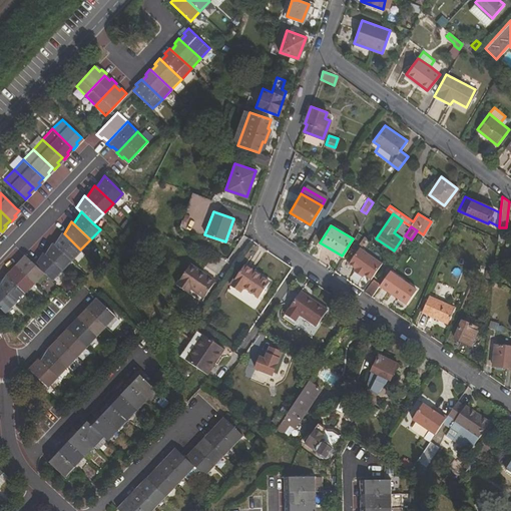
[(61,231),(54,243),(71,260),(80,249),(64,233),(61,231)]
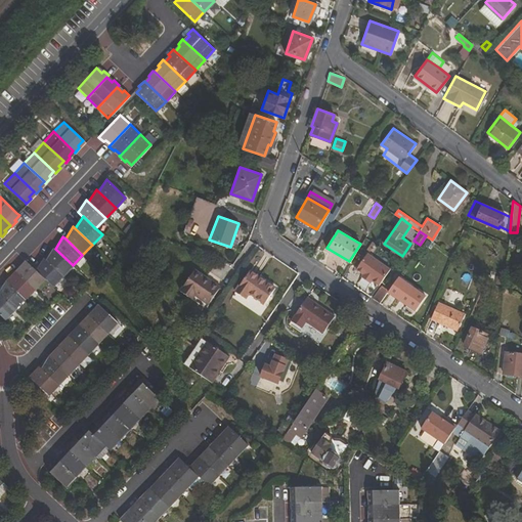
[(53,247),(46,259),(63,275),(73,265),(55,249),(53,247)]
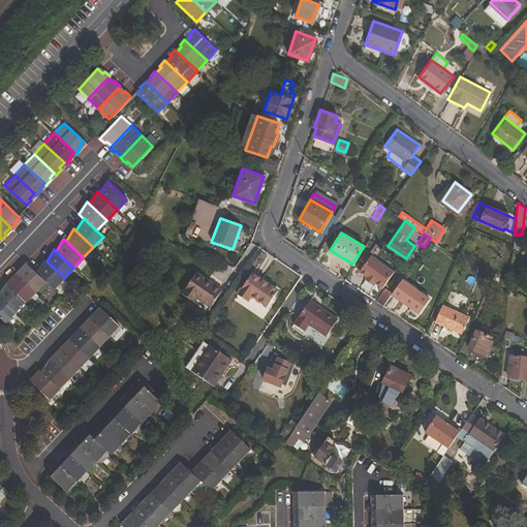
[(375,282),(381,286),(393,271),(370,254),(359,271),(366,275),(364,278),(373,284),(375,282)]
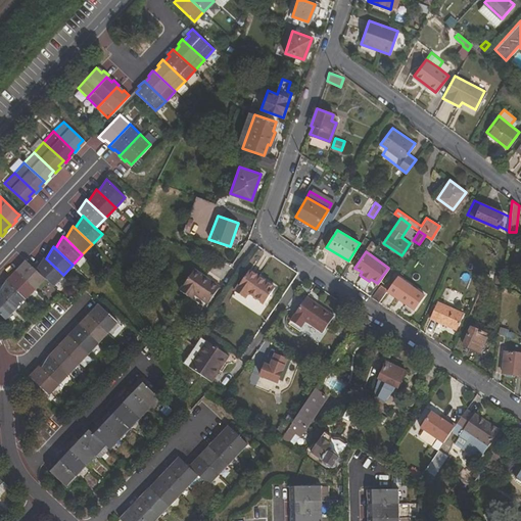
[(52,285),(63,275),(46,258),(43,256),(36,269),(44,278),(52,285)]
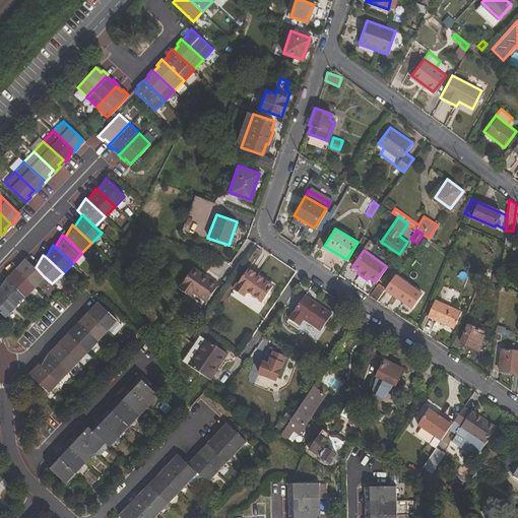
[(16,270),(34,286),(44,276),(36,267),(33,265),(24,258),(16,270)]
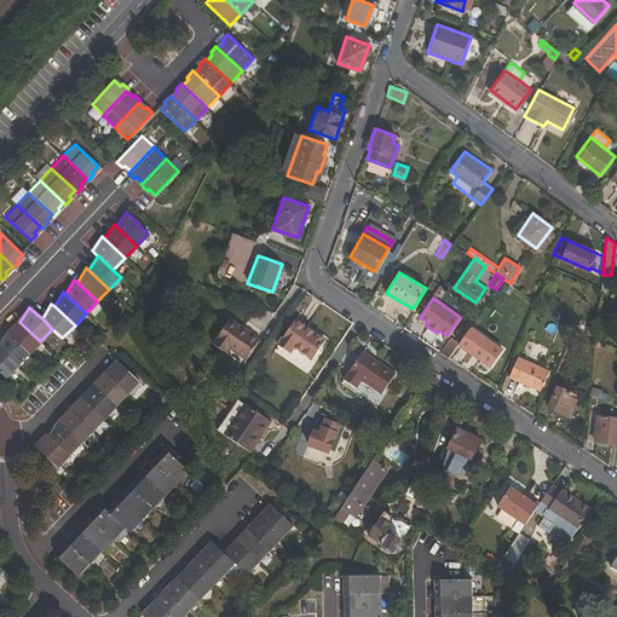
[(226,352),(230,347),(252,362),(265,342),(229,317),(212,342),(226,352)]
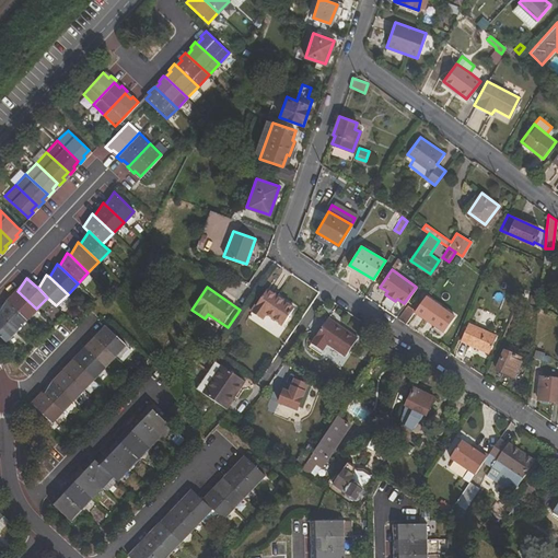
[(266,288),(251,311),(262,318),(265,313),(281,324),(293,306),(266,288)]
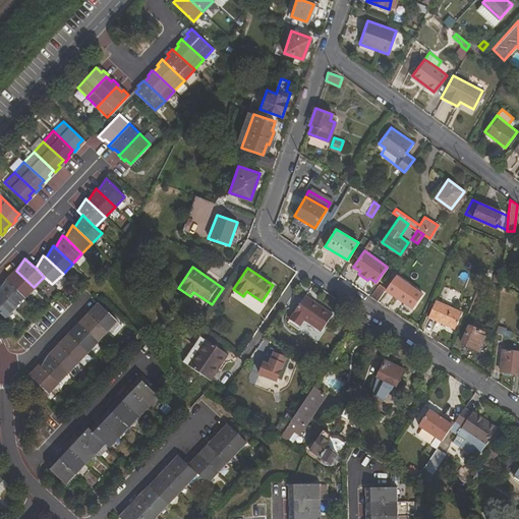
[(14,269),(7,280),(24,297),(34,287),(16,271),(14,269)]
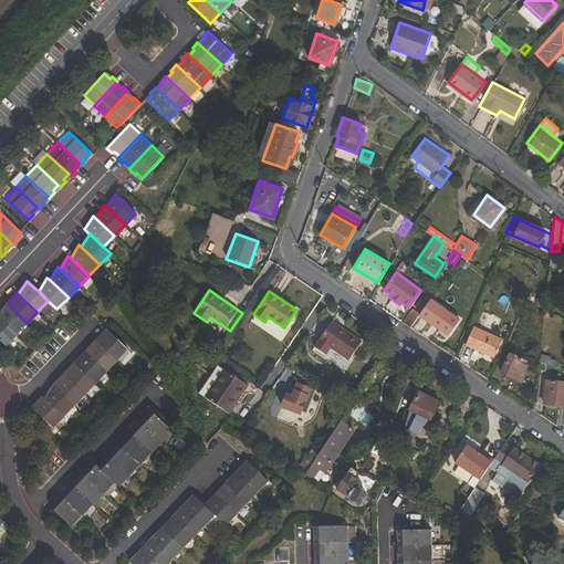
[(449,335),(460,320),(430,299),(419,315),(449,335)]
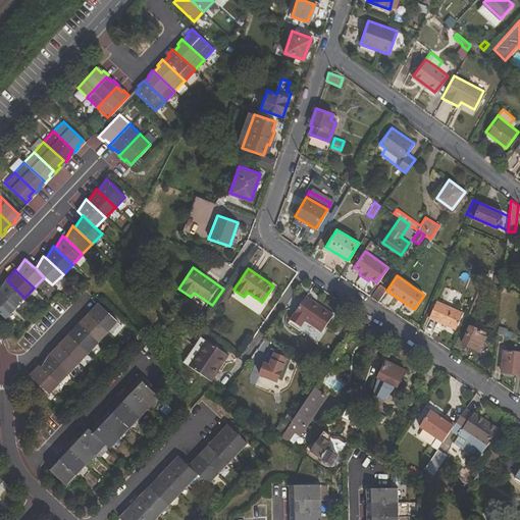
[(5,278),(0,288),(0,294),(14,308),(24,298),(7,280),(5,278)]
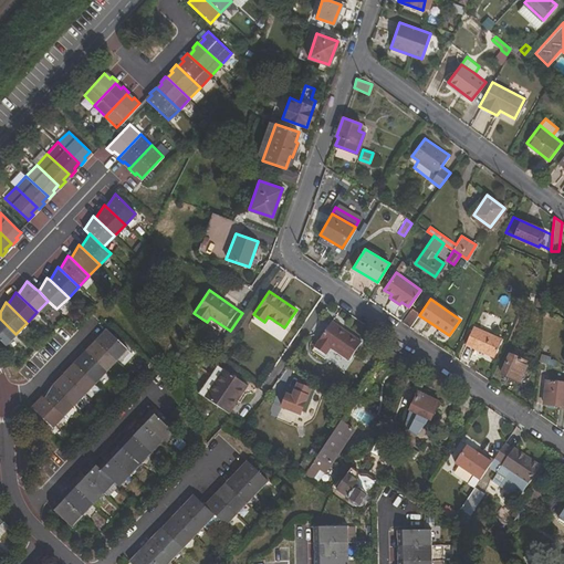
[(403,321),(409,326),(419,313),(411,307),(403,321)]
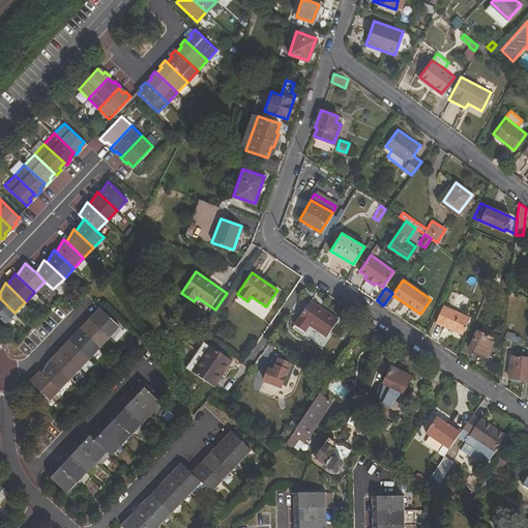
[(0,318),(5,323),(15,313),(0,298),(0,318)]
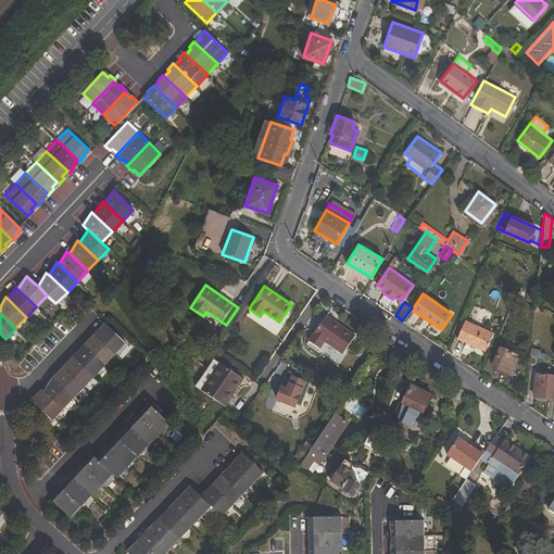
[(324,340),(341,353),(354,335),(325,315),(309,340),(319,347),(324,340)]
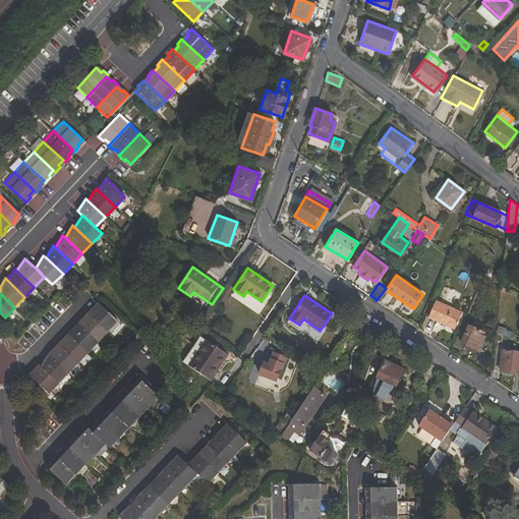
[(434,300),(427,314),(455,327),(461,312),(434,300)]
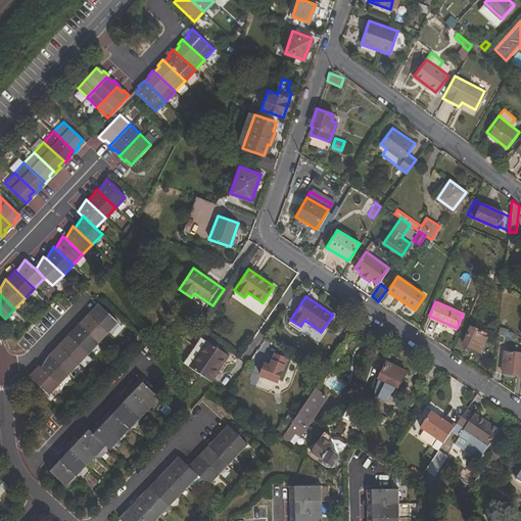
[(116,321),(97,302),(90,315),(107,332),(116,321)]
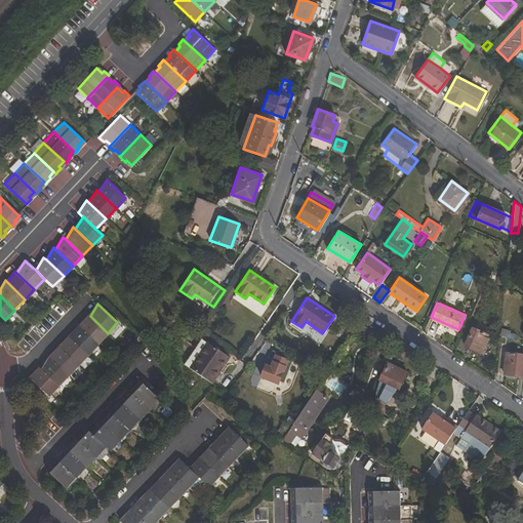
[(87,314),(80,326),(97,344),(108,333),(90,316),(87,314)]
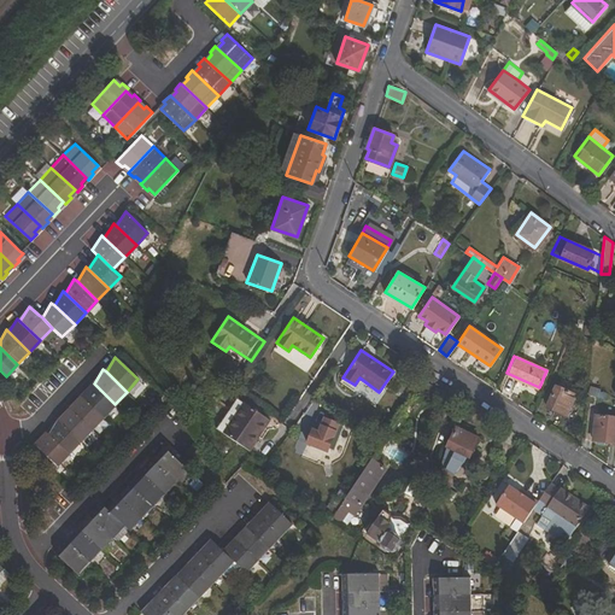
[(423,380),(419,388),(432,397),(437,388),(423,380)]
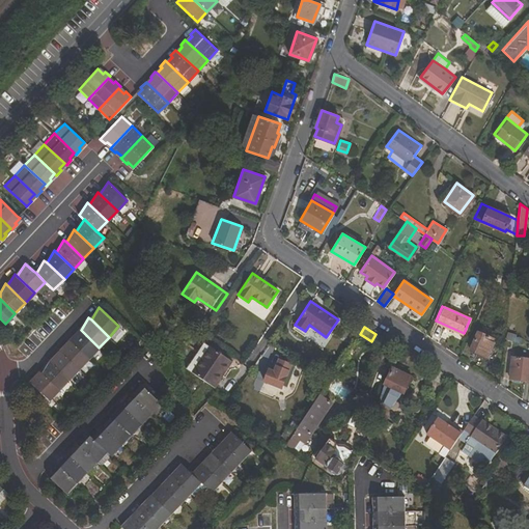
[(79,328),(71,340),(88,358),(99,347),(81,330),(79,328)]
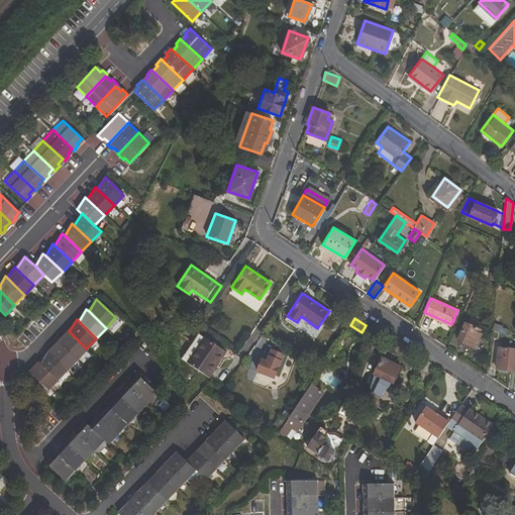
[(465,322),(457,340),(474,346),(481,329),(465,322)]
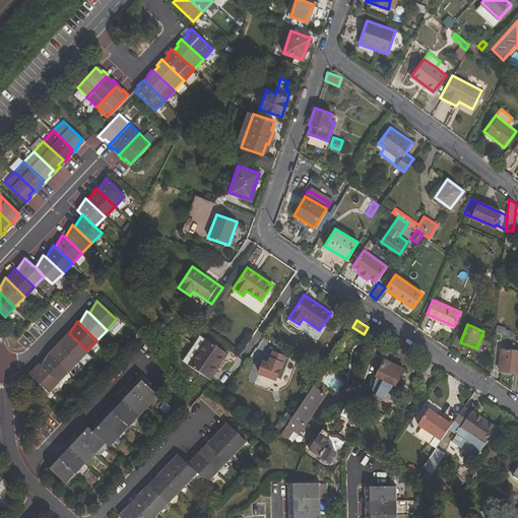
[(67,331),(60,344),(77,361),(86,350),(69,333),(67,331)]
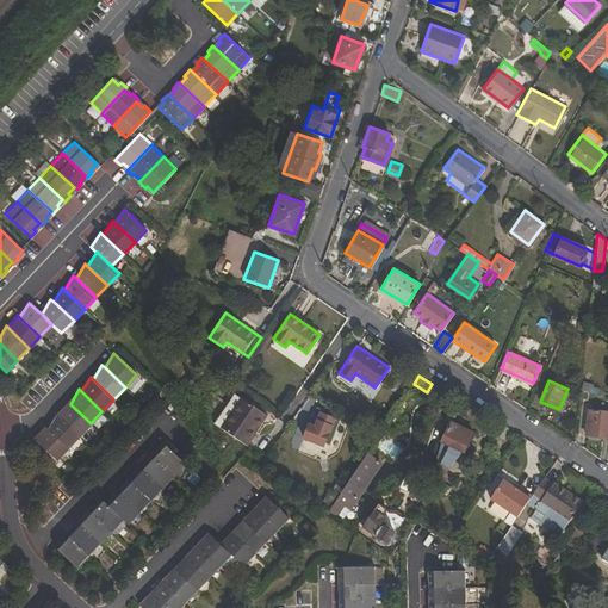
[(240,397),(221,426),(246,444),(266,414),(240,397)]
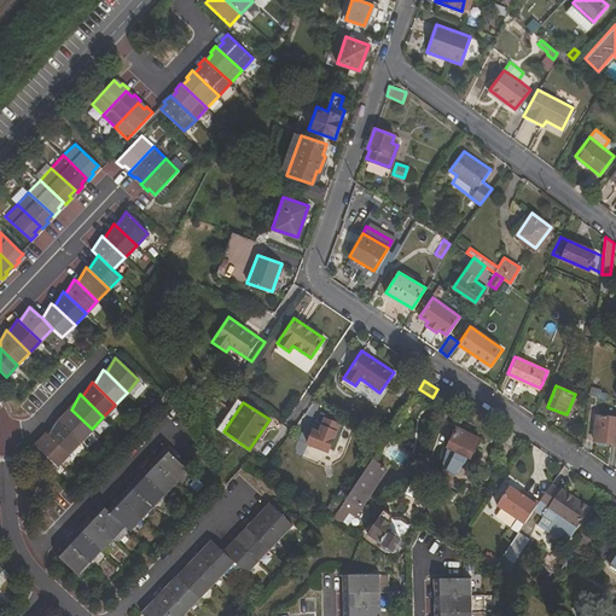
[(68,407),(59,422),(80,441),(92,429),(71,410),(68,407)]
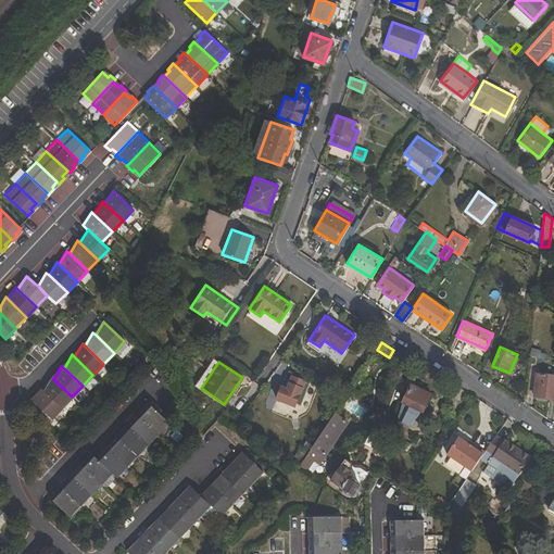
[(553,398),(553,375),(536,374),(534,395),(553,398)]
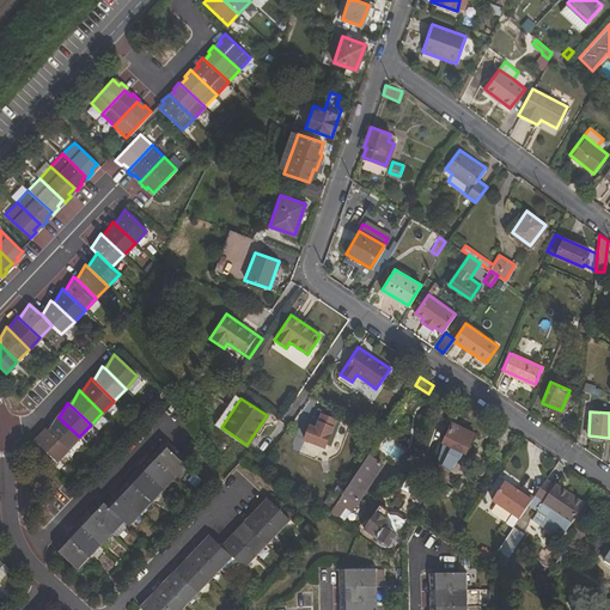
[(304,438),(324,446),(335,419),(321,413),(315,427),(309,425),(304,438)]
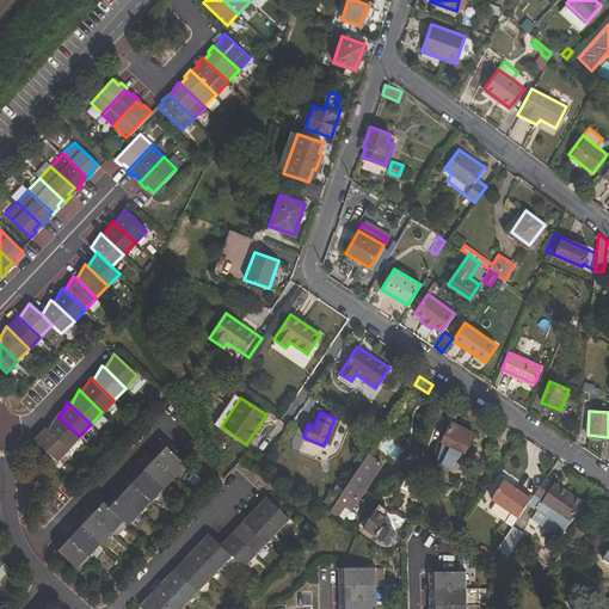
[(56,414),(48,429),(68,448),(79,436),(59,417),(56,414)]
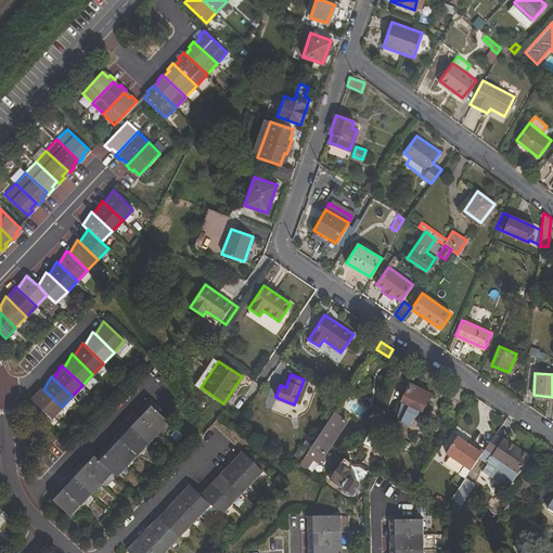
[(421,410),(423,404),(425,406),(428,398),(426,398),(428,393),(410,384),(401,400),(421,410)]
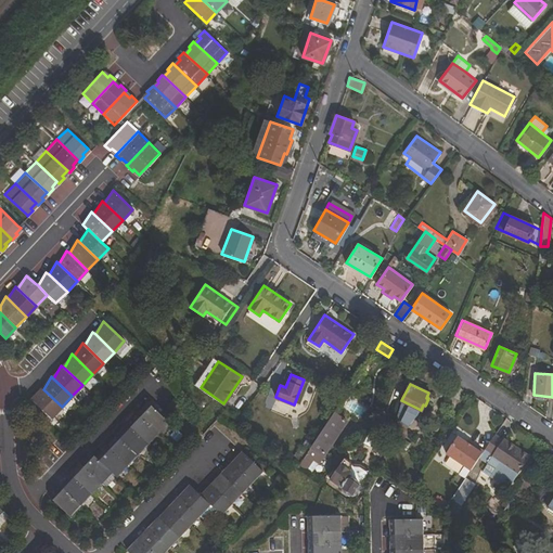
[(51,418),(62,407),(43,389),(40,387),(33,400),(51,418)]
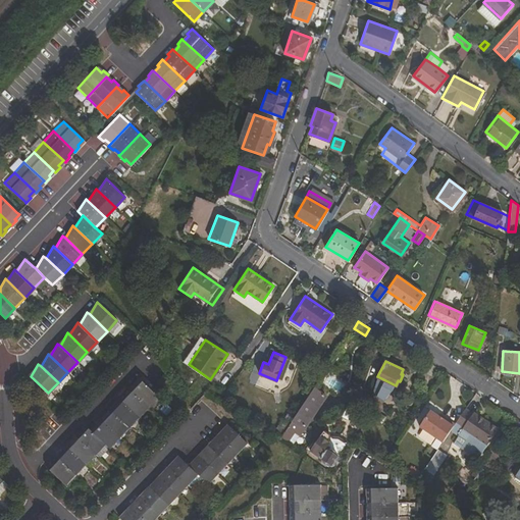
[(158,396),(142,380),(133,394),(147,407),(158,396)]
